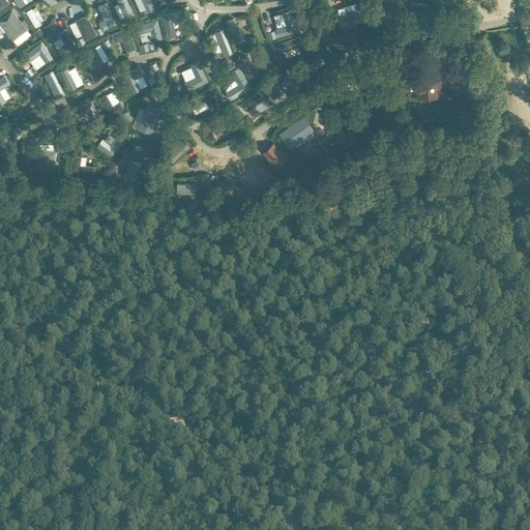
[(0,0),(0,9),(9,2),(7,0),(0,0)]
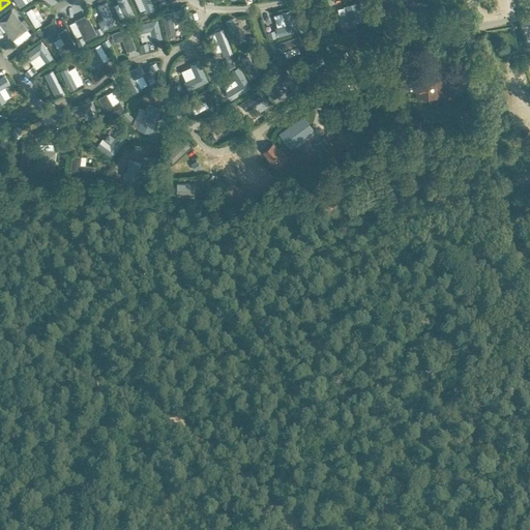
[(128,0),(118,0),(126,18),(136,13),(128,0)]
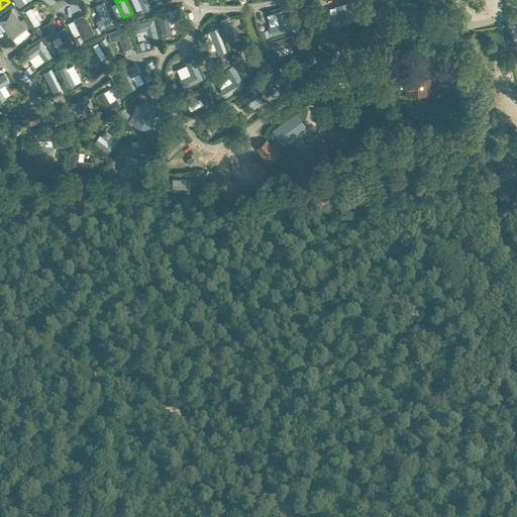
[(138,0),(143,11),(151,8),(147,0),(138,0)]
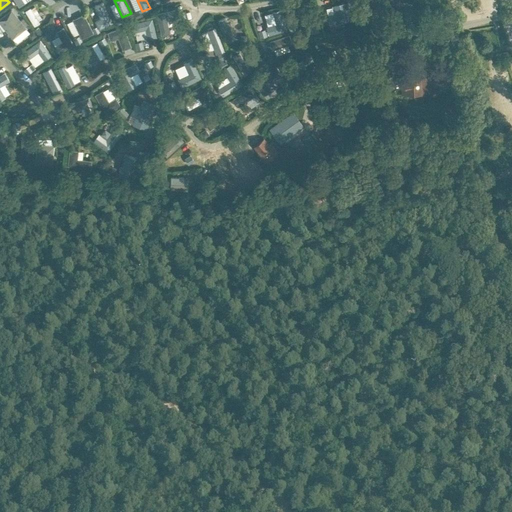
[(94,20),(98,29),(113,22),(103,1),(94,5),(100,18),(94,20)]
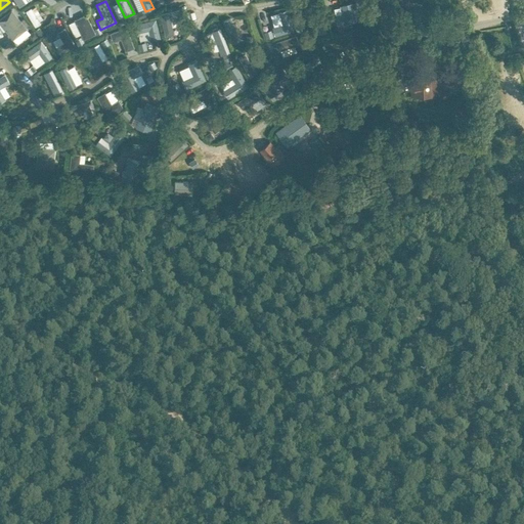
[(335,14),(337,26),(358,20),(355,2),(340,5),(342,13),(335,14)]
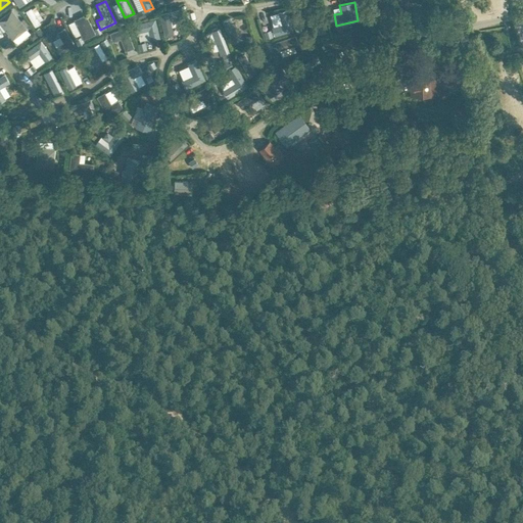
[(0,18),(0,24),(12,40),(27,29),(26,27),(29,25),(25,18),(21,20),(12,9),(0,18)]
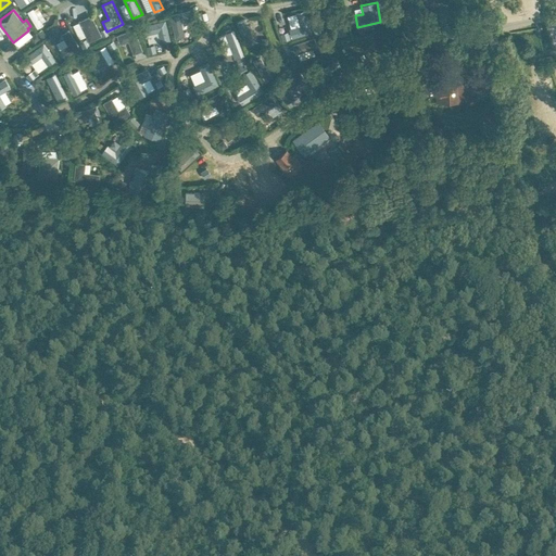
[(192,20),(190,10),(171,13),(175,37),(185,36),(181,22),(192,20)]
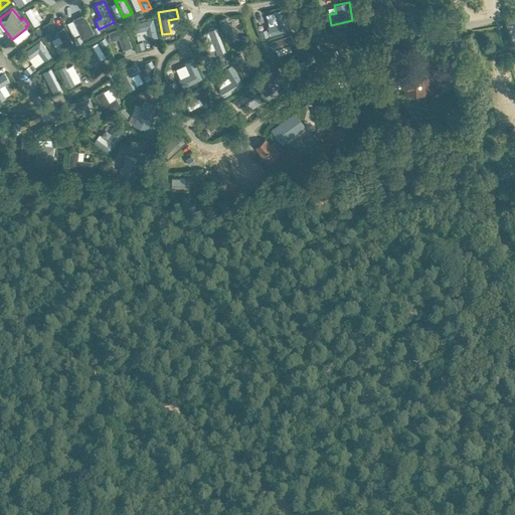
[(309,14),(314,33),(321,31),(316,12),(309,14)]
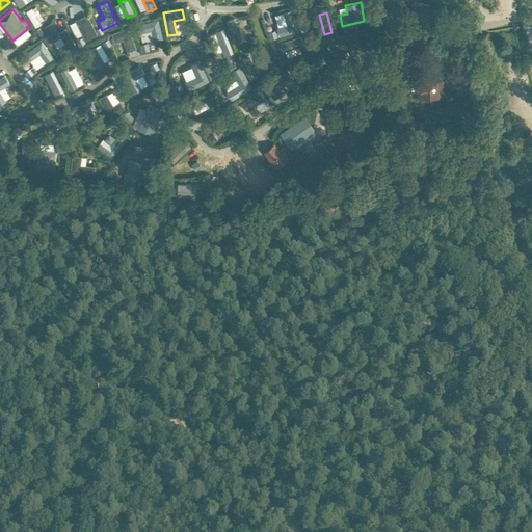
[(75,21),(70,23),(76,36),(82,33),(85,41),(97,34),(87,15),(75,21)]
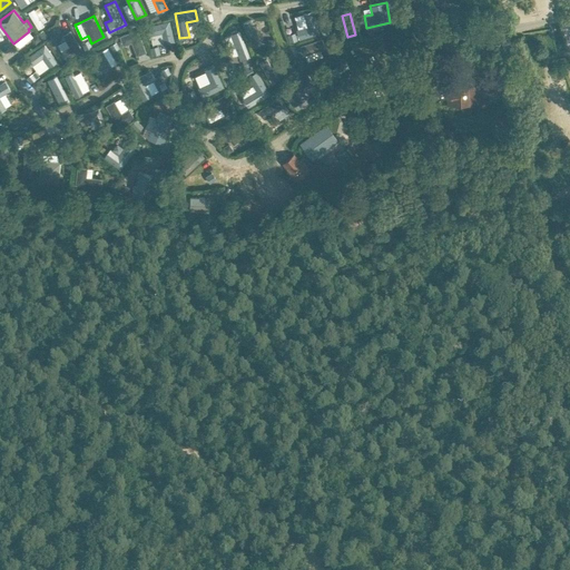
[(243,23),(253,45),(262,40),(252,19),(243,23)]
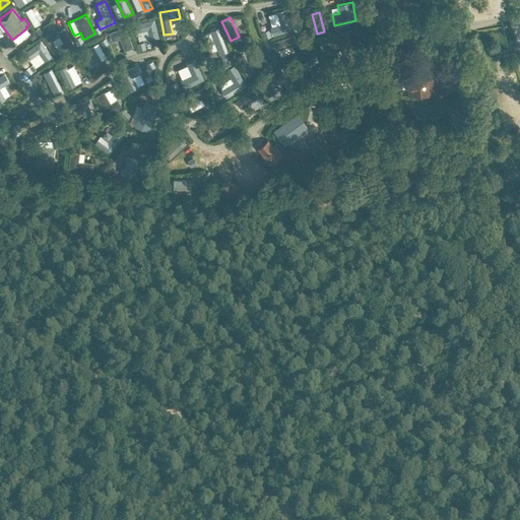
[(125,26),(109,33),(113,42),(120,39),(125,51),(132,48),(125,26)]
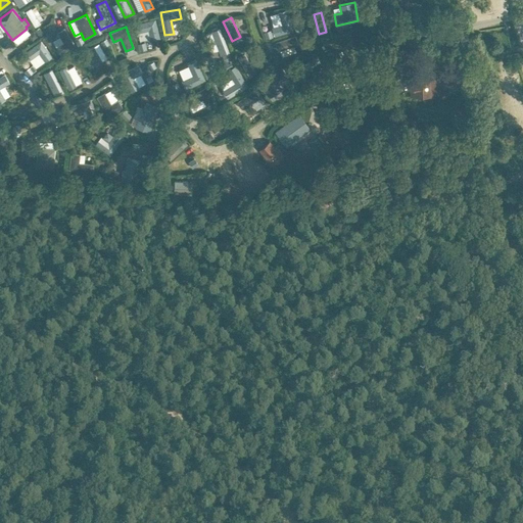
[(57,46),(61,53),(75,46),(64,28),(57,32),(63,43),(57,46)]
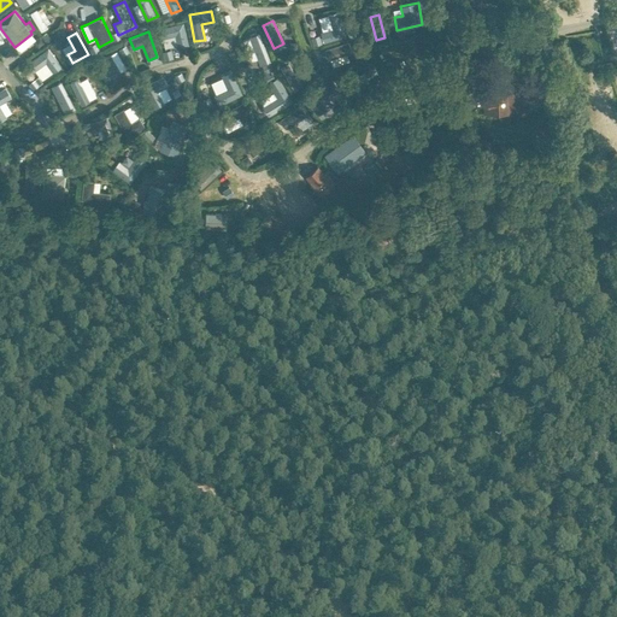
[(325,50),(329,60),(352,52),(348,41),(325,50)]
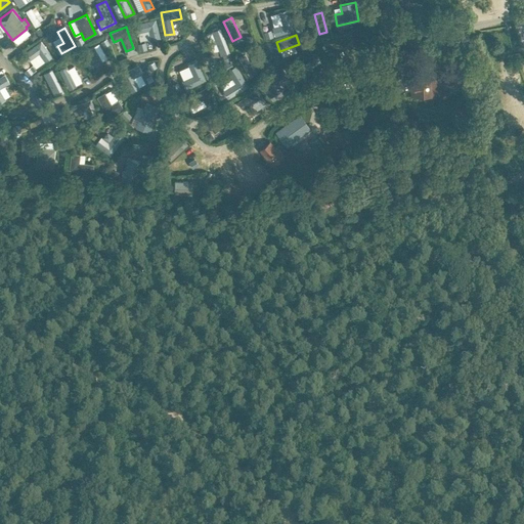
[(51,55),(41,41),(25,52),(30,59),(39,52),(45,60),(51,55)]
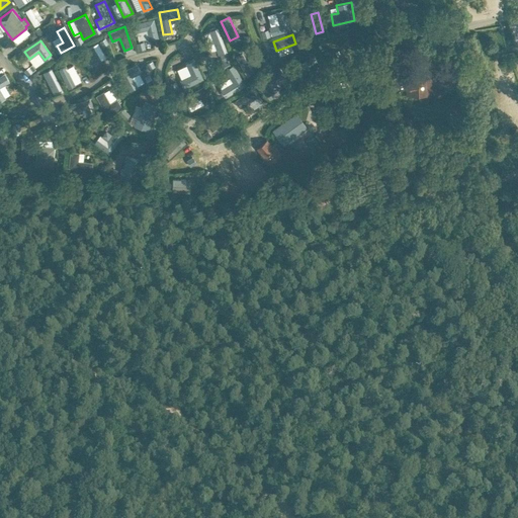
[(80,53),(88,67),(101,60),(93,46),(80,53)]
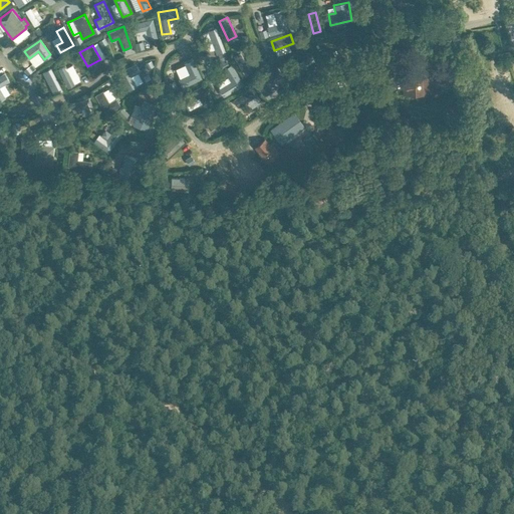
[(234,56),(245,75),(252,71),(241,52),(234,56)]
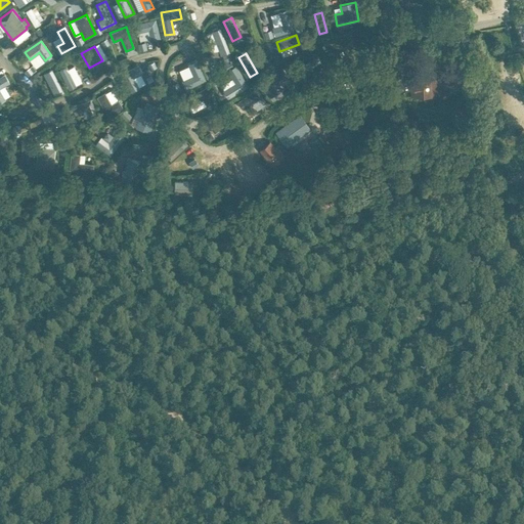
[(190,78),(190,79),(198,77),(194,57),(186,59),(188,68),(181,70),(183,79),(190,78)]
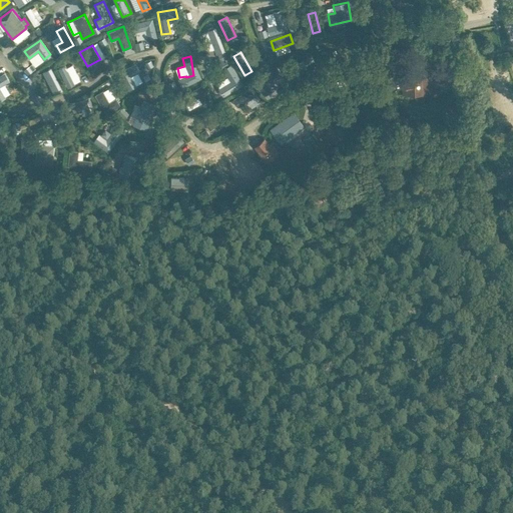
[(134,63),(119,72),(128,89),(135,85),(142,81),(137,72),(138,71),(134,63)]
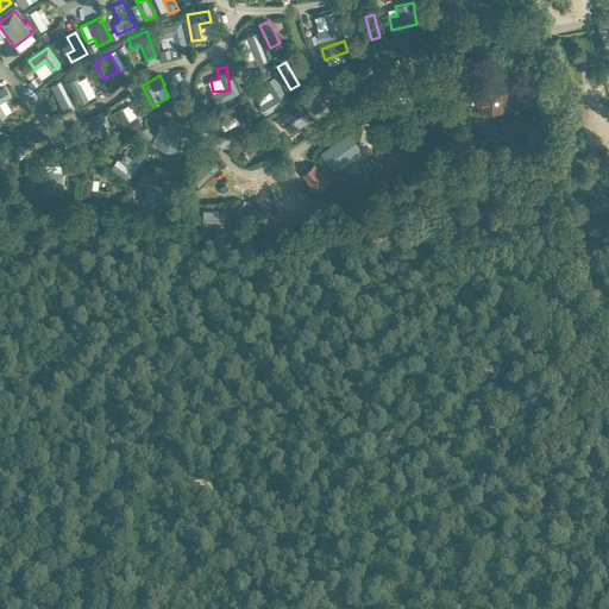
[(70,81),(81,104),(88,99),(77,77),(70,81)]
